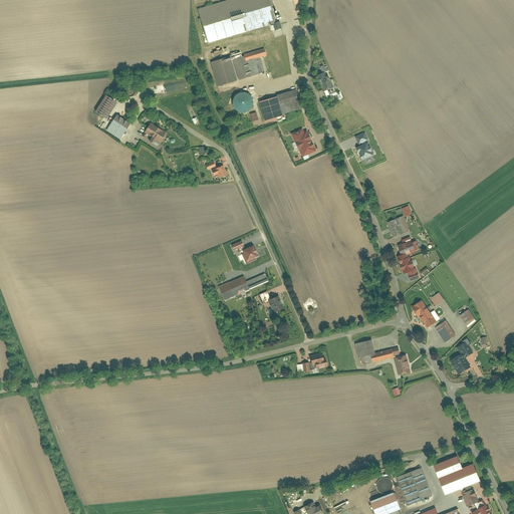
[(269,0),(227,0),(198,9),(208,42),(276,23),(269,0)]
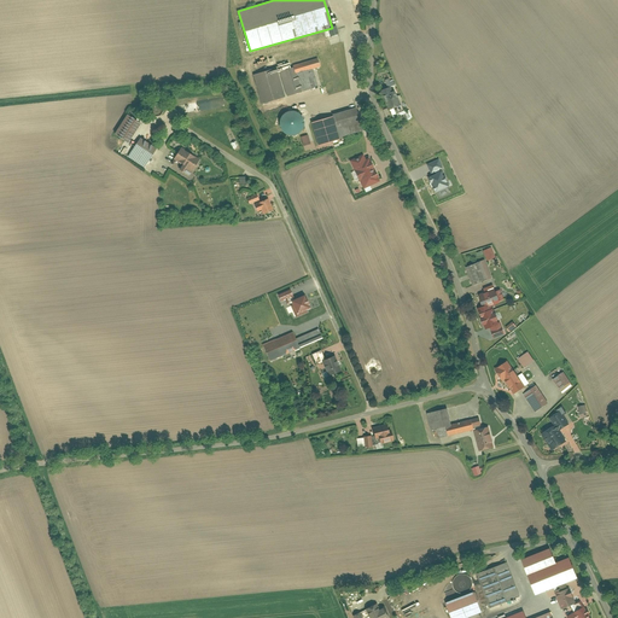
[(318,58),(293,65),(295,66),(297,74),(302,73),(314,69),(321,66),(318,58)]
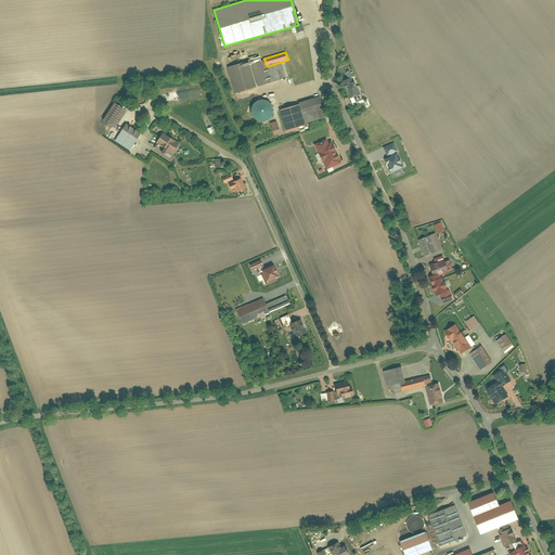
[(250,64),(258,86),(271,81),(267,66),(265,60),(250,64)]
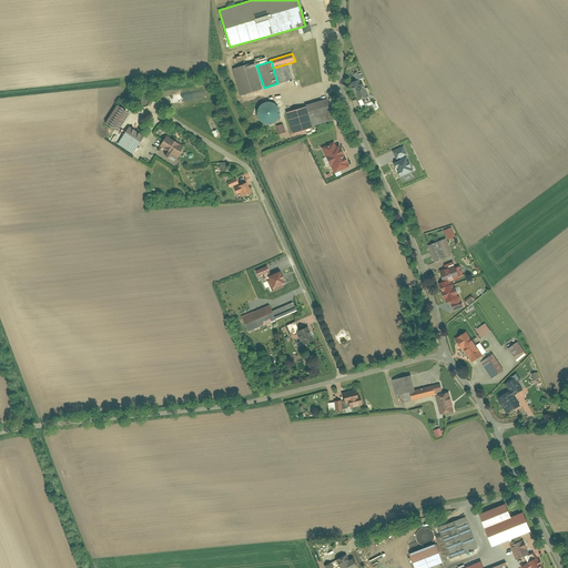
[(241,95),(262,89),(254,62),(233,69),(241,95)]
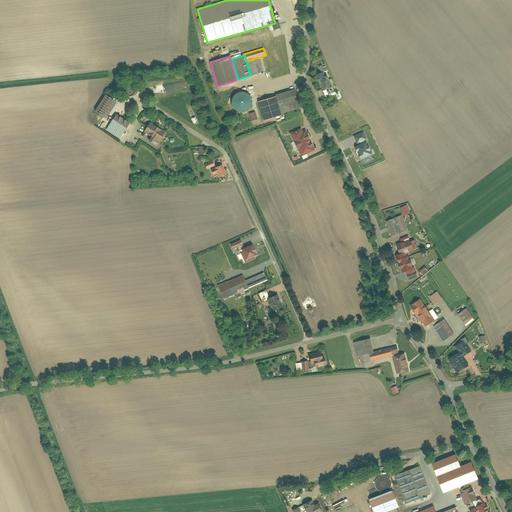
[(260,57),(250,60),(254,75),(264,72),(260,57)]
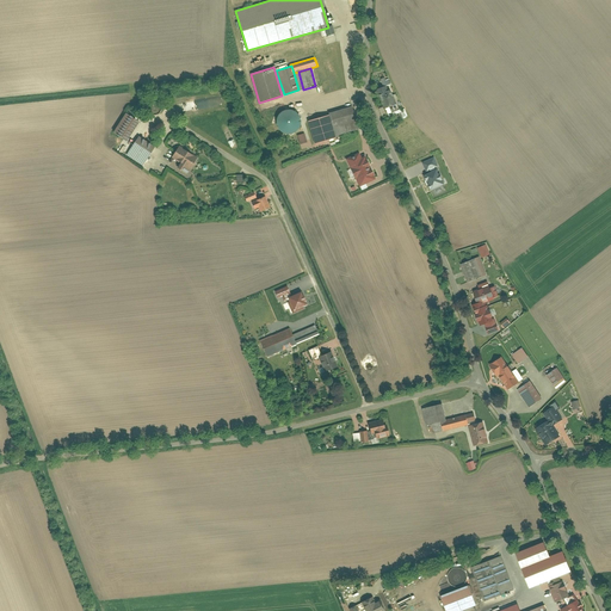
[(387,86),(377,90),(384,107),(396,104),(392,91),(390,88),(388,90),(387,86)]
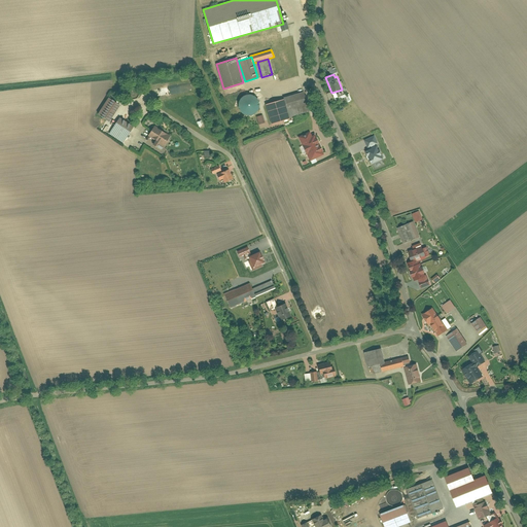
[(168,86),(169,96),(190,92),(188,82),(168,86)]
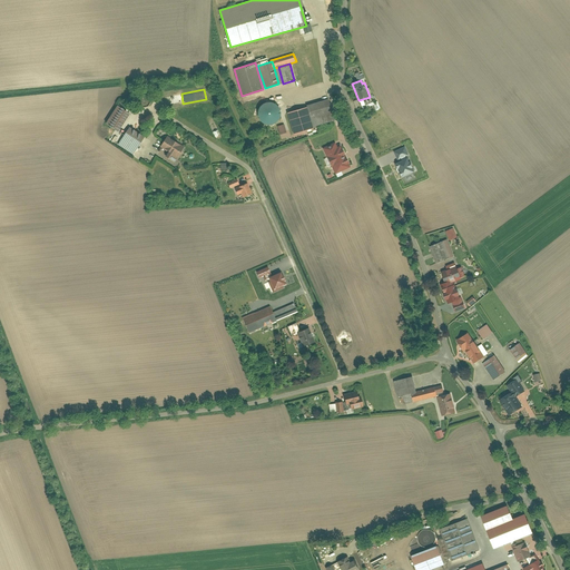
[(370,97),(359,100),(361,107),(372,102),(370,97)]
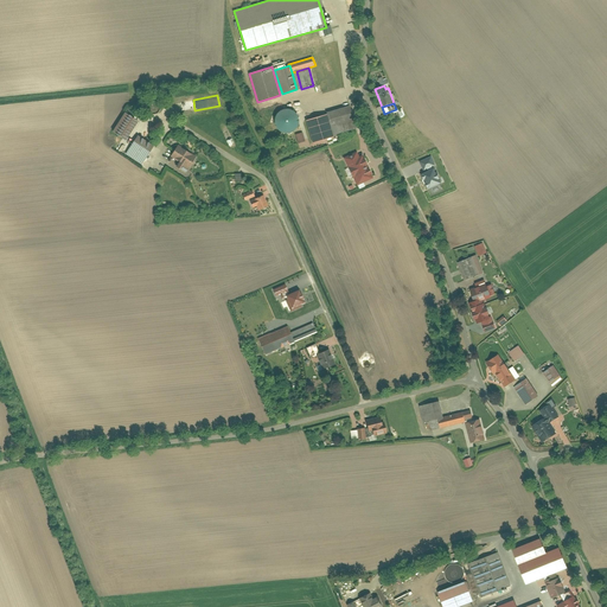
[(351,106),(328,112),(328,114),(334,134),(357,128),(351,106)]
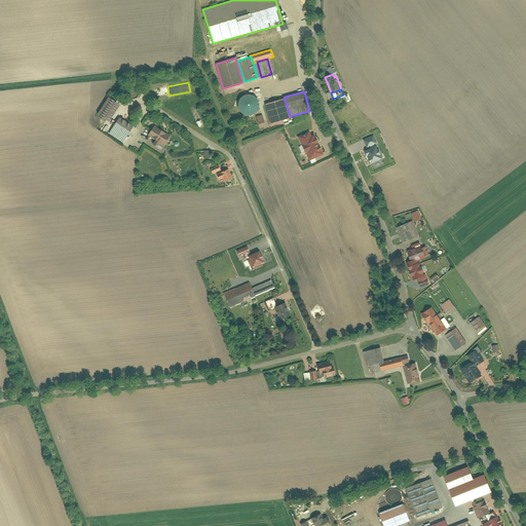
[(257,111),(258,109),(259,106),(259,103),(257,100),(255,97),(253,96),(250,95),(247,96),(243,97),(241,99),(239,101),(238,104),(239,108),(240,110),(242,113),(246,114),(249,115),(252,115),(254,113),(257,111)]
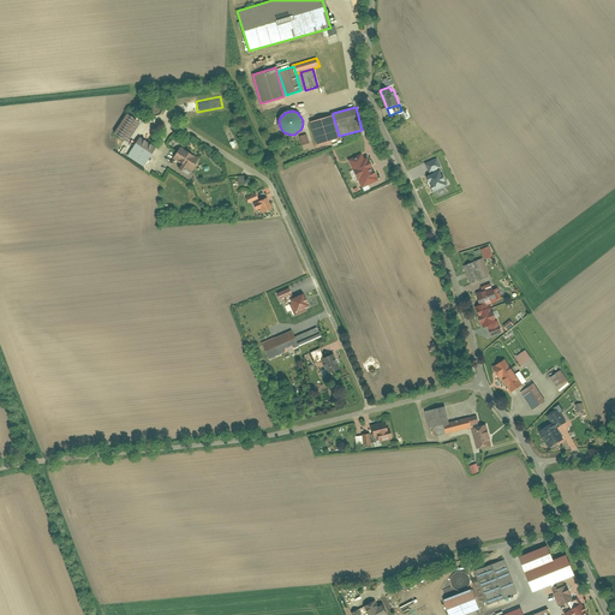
[(127,142),(141,121),(129,114),(115,133),(127,142)]
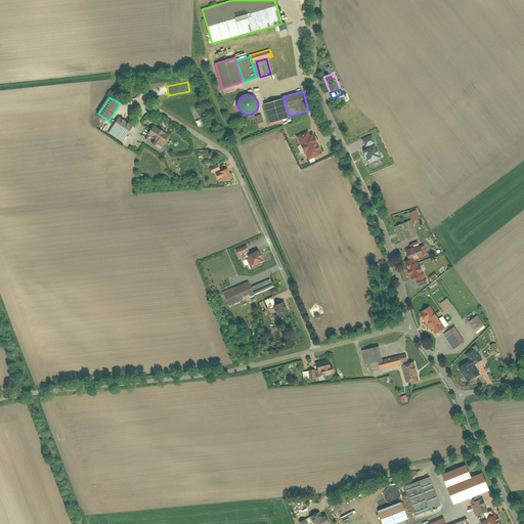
[(270,121),(289,116),(284,98),(265,104),(270,121)]
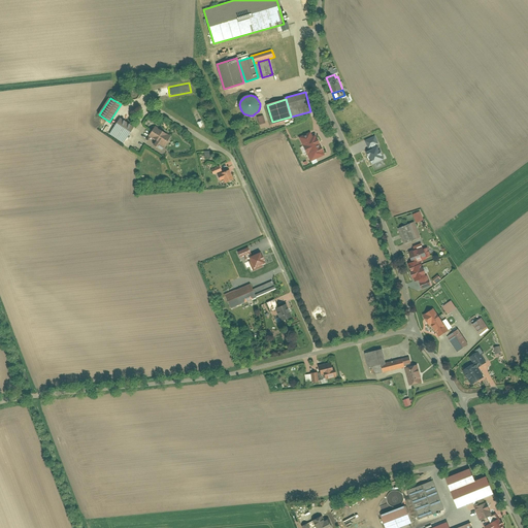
[(204,129),(198,109),(193,111),(200,130),(204,129)]
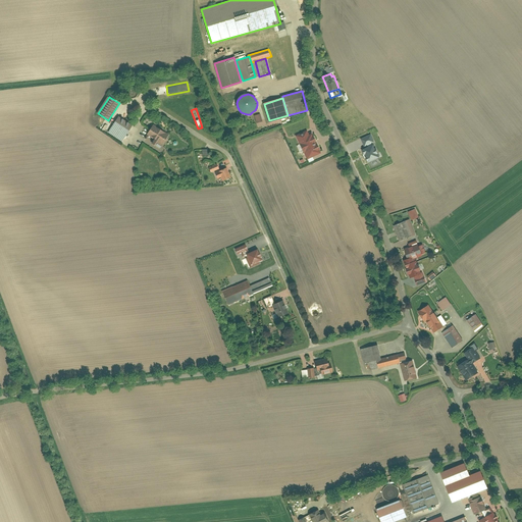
[(255,123),(262,121),(260,114),(254,115),(255,123)]
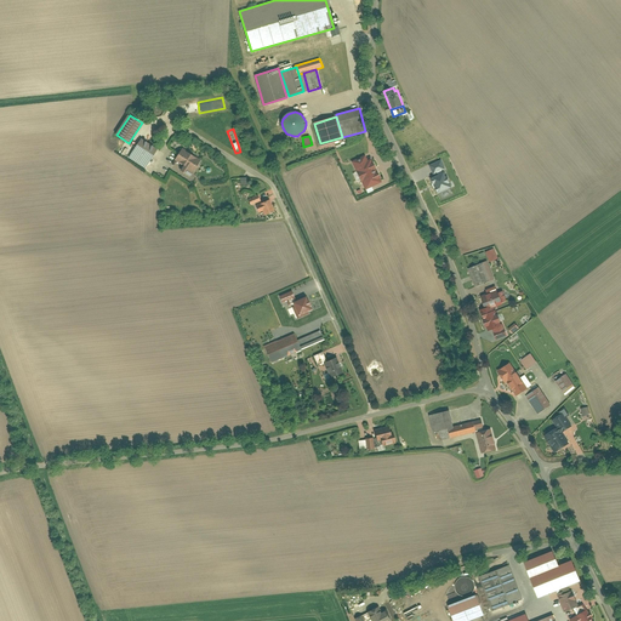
[(158,149),(142,138),(129,157),(146,167),(158,149)]
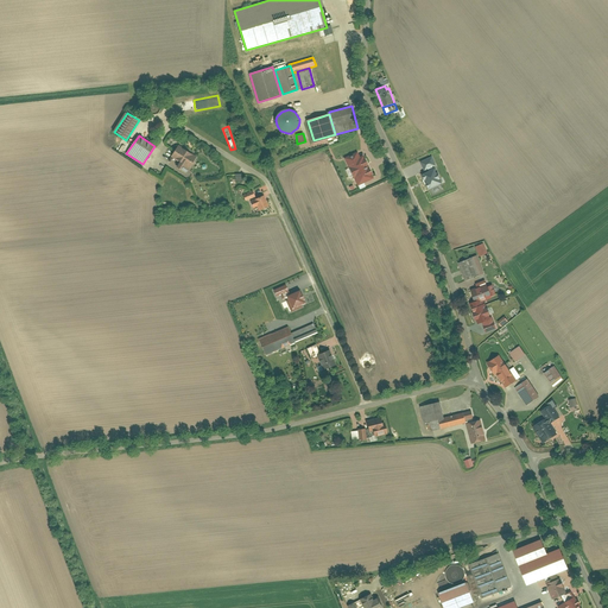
[(197,156),(179,145),(172,156),(181,160),(177,166),(187,172),(197,156)]
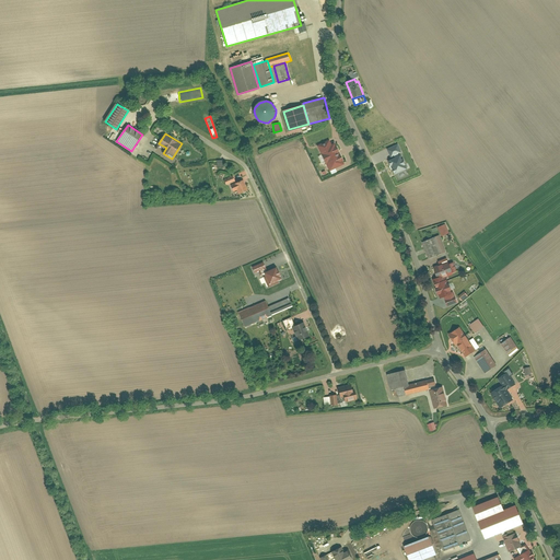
[(329,140),(317,146),(329,171),(345,163),(335,142),(331,144),(329,140)]
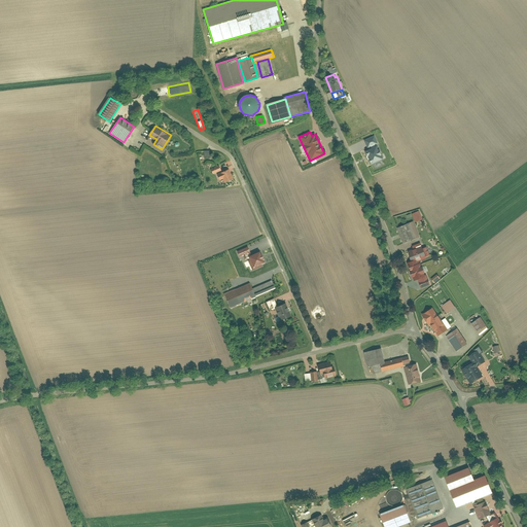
[(374,137),(365,141),(371,150),(366,152),(372,163),(381,159),(375,145),(377,144),(374,137)]
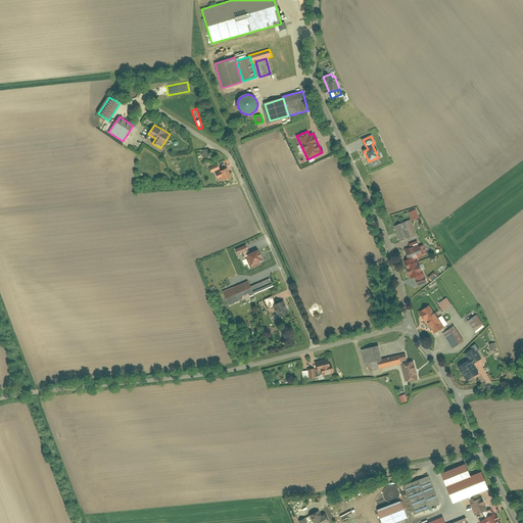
[(218,163),(209,168),(212,173),(220,169),(218,163)]
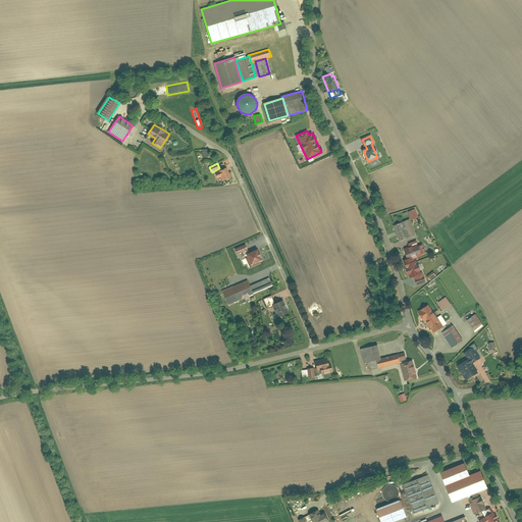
[(227,167),(215,172),(218,178),(221,176),(223,180),(231,177),(227,167)]
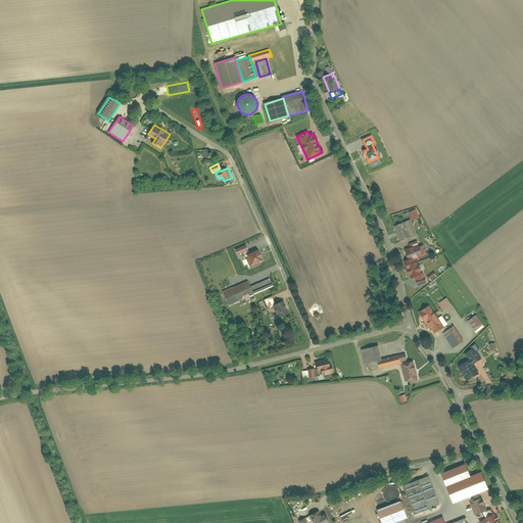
[(417,209),(411,212),(414,220),(420,218),(417,209)]
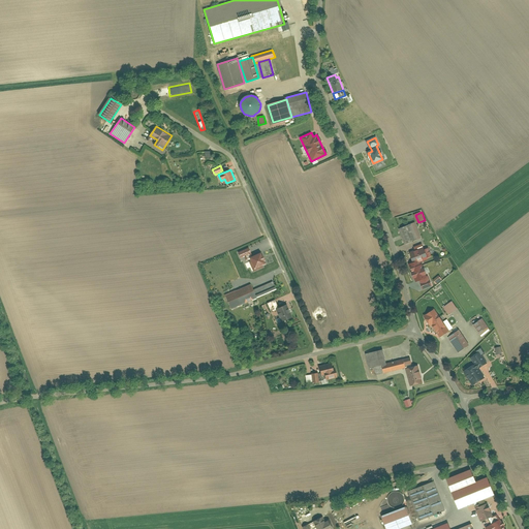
[(415,222),(400,229),(406,244),(422,237),(415,222)]
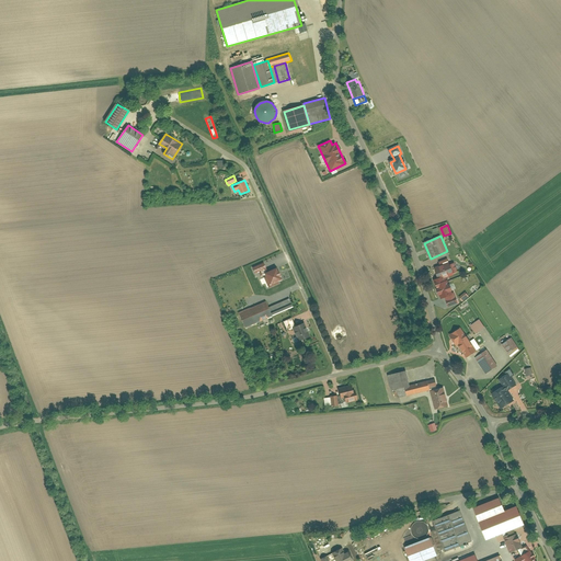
[(441,265),(436,267),(441,277),(441,279),(448,277),(455,275),(454,273),(458,271),(455,262),(451,263),(449,259),(439,262),(441,265)]
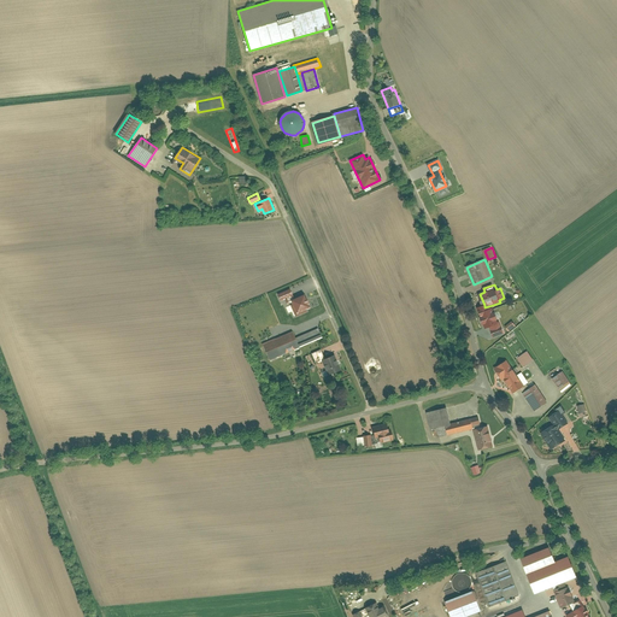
[(291,289),(278,295),(281,300),(286,299),(293,295),(291,289)]
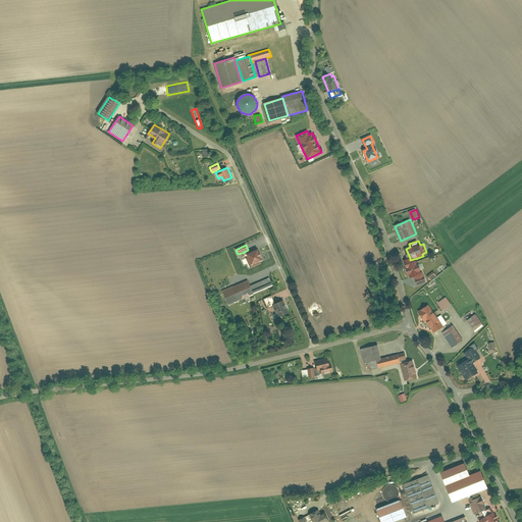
[(247,254),(248,257),(246,257),(251,268),(261,263),(260,261),(263,260),(258,249),(249,253),(247,254)]
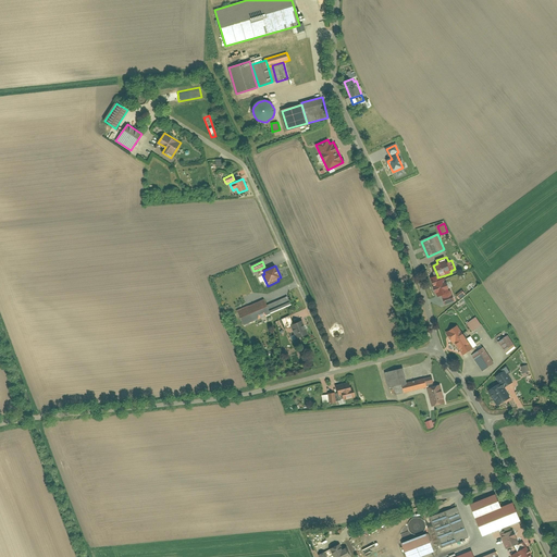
[(432,277),(438,296),(443,295),(450,292),(445,275),(437,277),(437,275),(432,277)]
